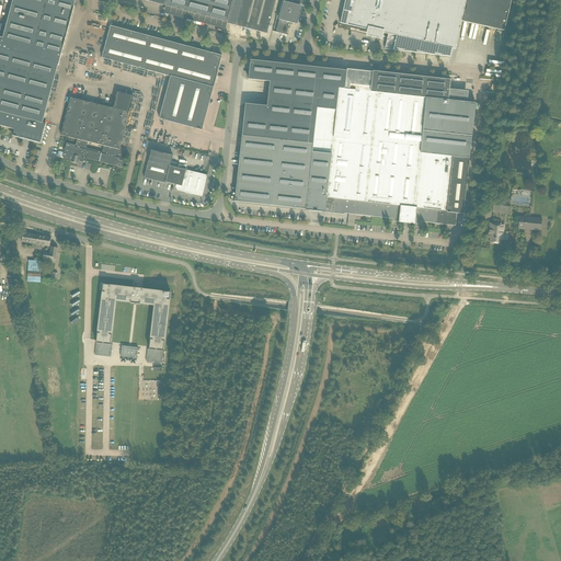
[(12,136),(41,144),(46,124),(43,123),(58,65),(75,6),(73,6),(75,0),(12,0),(2,38),(0,36),(0,125),(14,129),(12,136)]
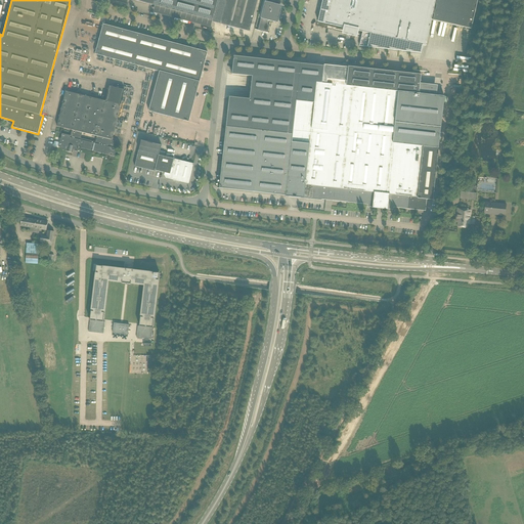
[(132,0),(213,20),(217,0),(132,0)]
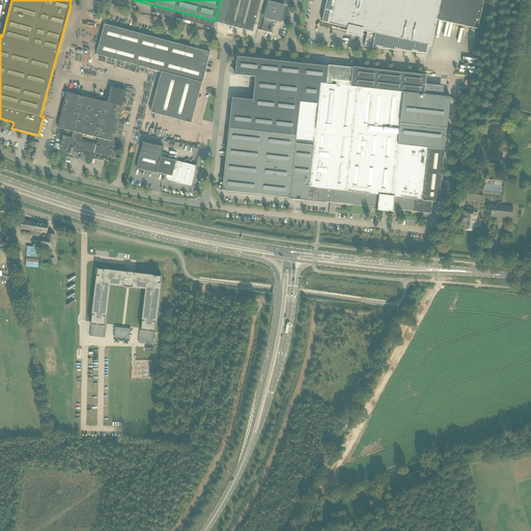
[(228,0),(223,24),(253,32),(260,0),(228,0)]
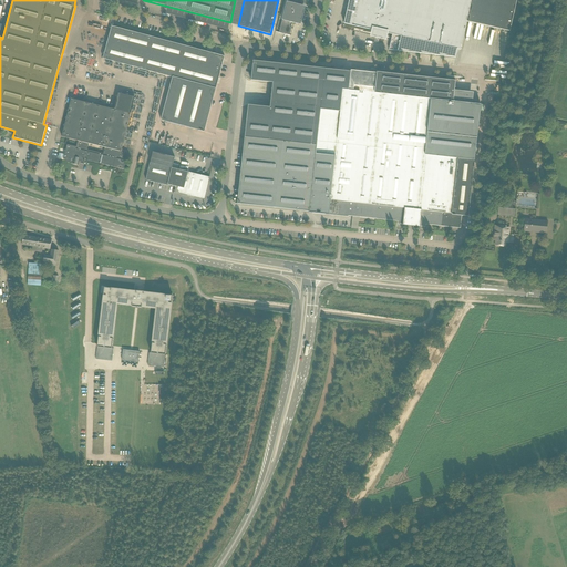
[(279,33),(290,35),(291,28),(289,27),(290,22),(298,24),(300,17),(299,16),(299,14),(302,16),(302,12),(299,12),(300,11),(301,11),(303,0),(287,0),(282,20),(280,28),(279,33)]
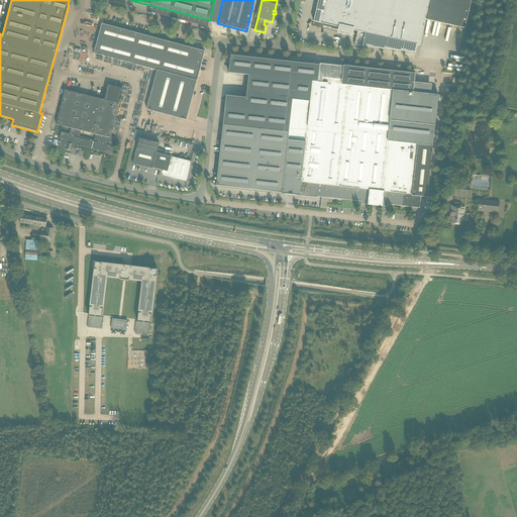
[(464,28),(471,0),(318,0),(313,21),(366,33),(363,46),(367,46),(415,53),(417,44),(419,45),(425,19),(458,27),(457,29),(462,30),(463,28),(464,28)]
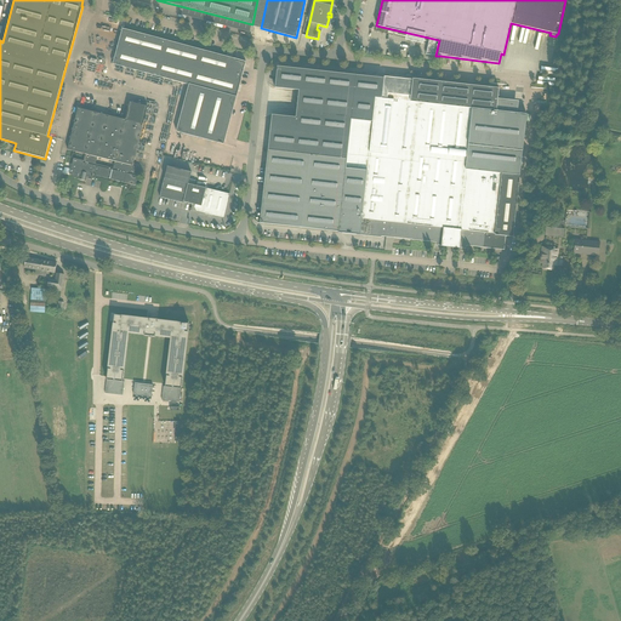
[(245,62),(123,29),(113,64),(188,85),(176,131),(217,143),(223,144),(245,62)]
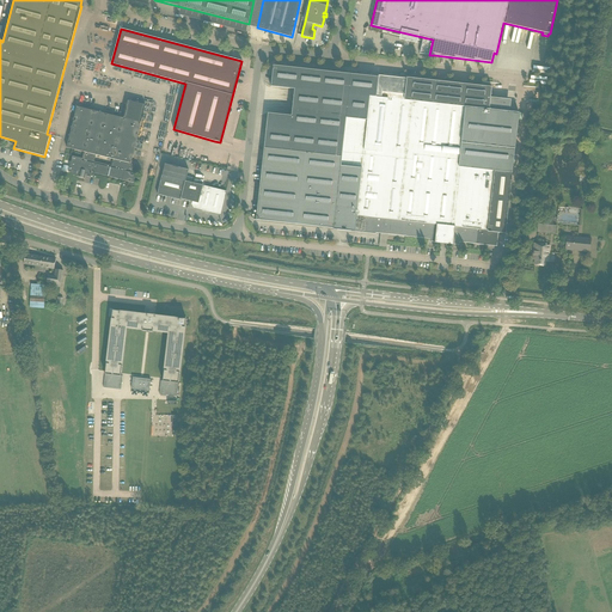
[(540,35),(537,50),(544,51),(548,36),(540,35)]
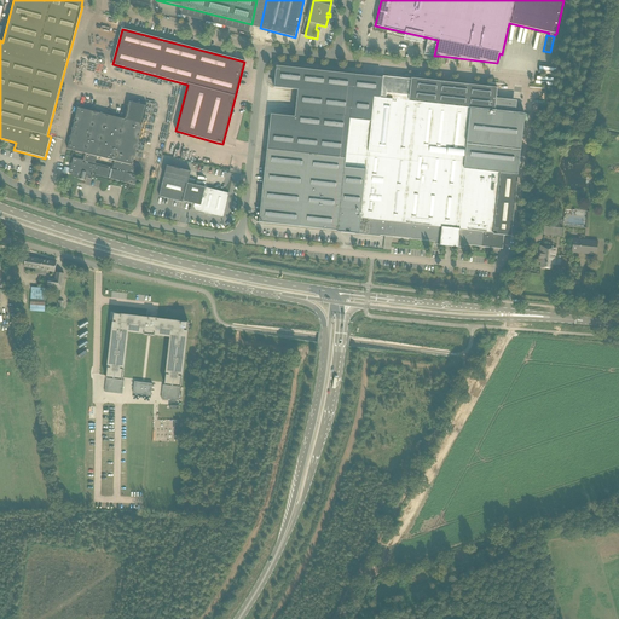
[(271,115),(259,223),(336,231),(336,232),(341,232),(341,231),(354,233),(359,235),(359,232),(380,235),(380,236),(434,242),(433,244),(440,246),(440,242),(458,244),(457,247),(464,248),(464,246),(470,246),(470,244),(482,246),(482,247),(491,248),(491,247),(501,248),(502,236),(512,236),(524,127),(524,125),(526,125),(526,117),(525,117),(525,115),(525,114),(495,111),(497,88),(411,79),(409,96),(387,93),(386,99),(381,98),(382,79),(276,67),(273,88),(298,91),(295,117),(271,115)]
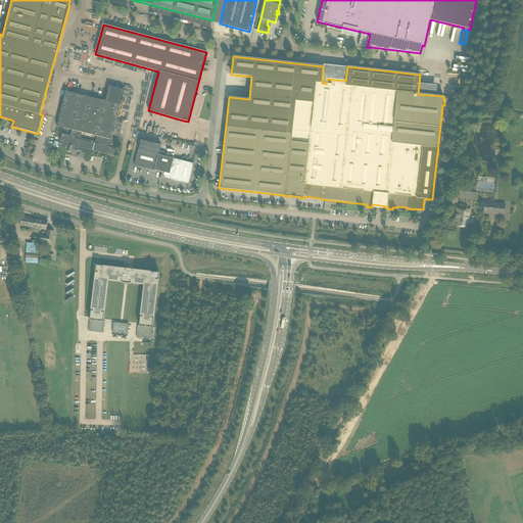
[(70,135),(61,133),(58,147),(66,149),(66,151),(73,152),(74,148),(78,149),(78,147),(113,156),(115,148),(112,147),(114,139),(112,138),(124,89),(108,86),(105,101),(65,91),(56,126),(72,130),(70,135)]
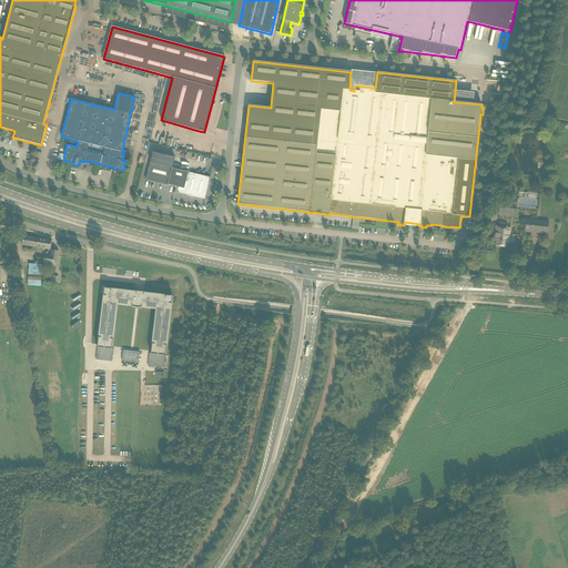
[(148,175),(145,181),(168,185),(168,184),(181,188),(181,189),(181,190),(183,191),(183,194),(204,200),(210,178),(189,172),(172,169),(175,158),(153,152),(150,163),(148,175)]
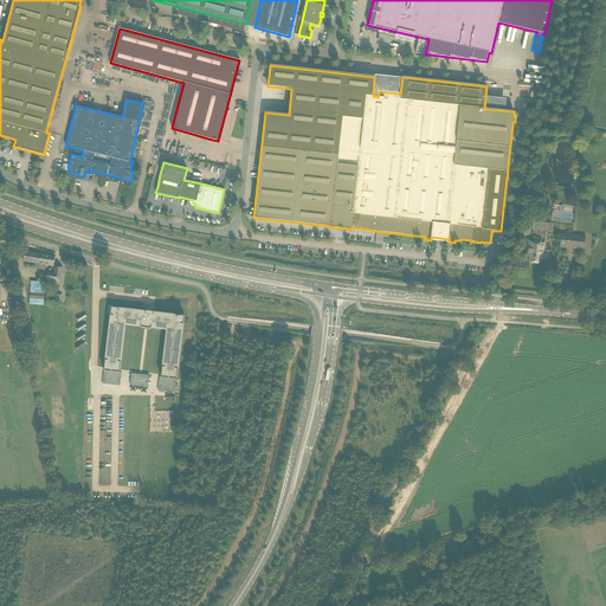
[(532,229),(547,230),(548,216),(534,214),(532,229)]
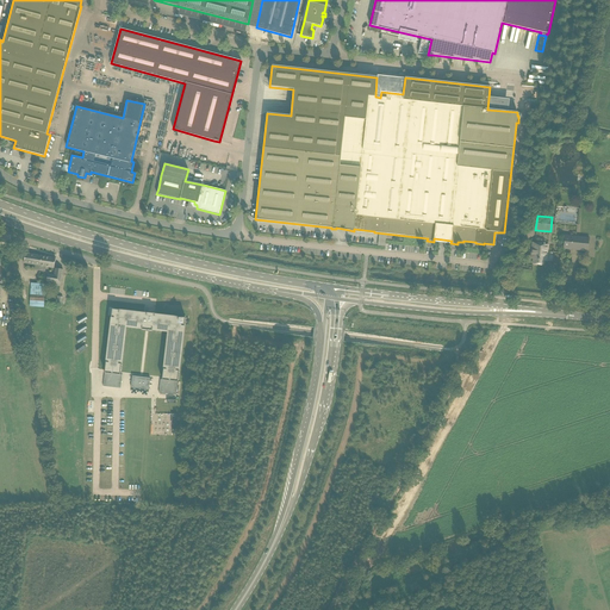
[(564,249),(587,251),(589,238),(565,236),(564,249)]
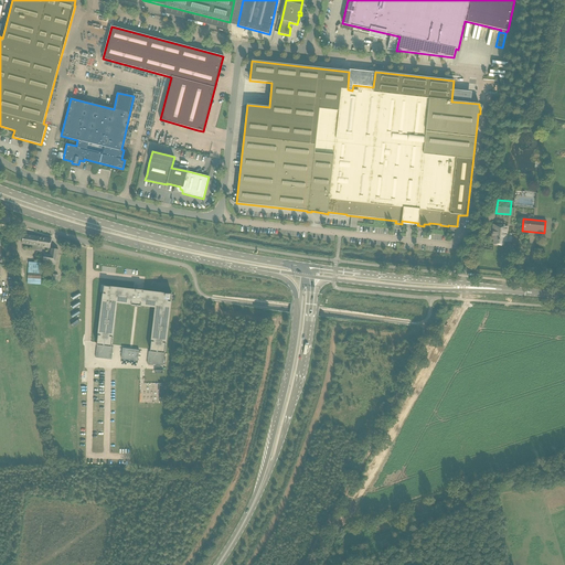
[(494,236),(493,245),(503,246),(504,237),(507,237),(508,226),(493,225),(492,236),(494,236)]
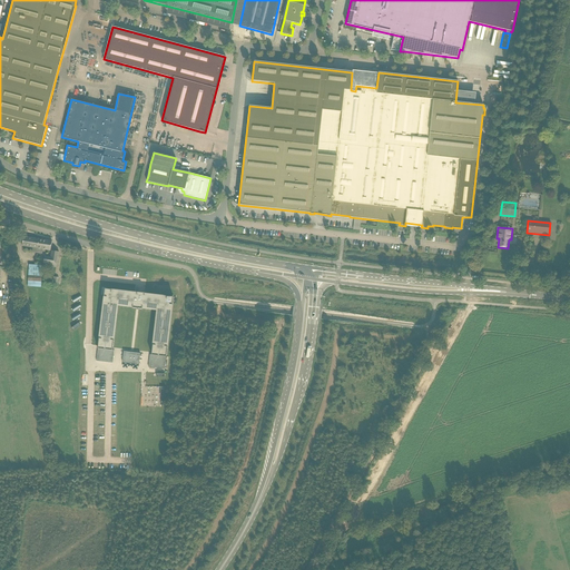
[(32,253),(37,253),(38,248),(38,244),(42,245),(42,241),(23,237),(22,246),(33,248),(32,253)]
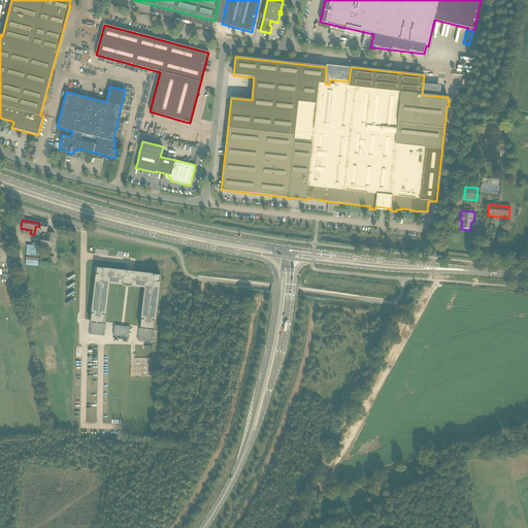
[(35,230),(34,234),(39,235),(40,231),(46,232),(47,224),(39,223),(39,227),(35,226),(35,230)]
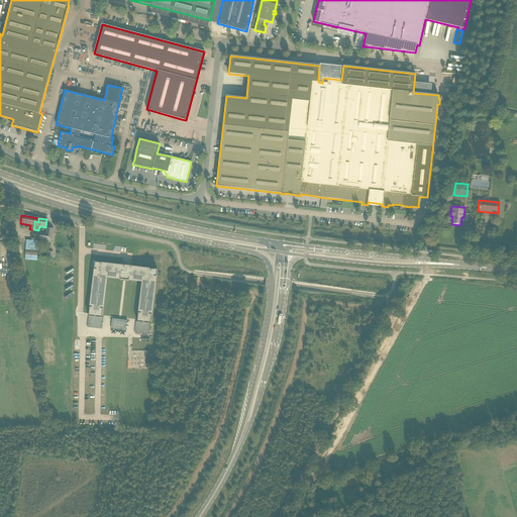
[(39,238),(52,240),(54,228),(47,227),(46,233),(40,232),(39,238)]
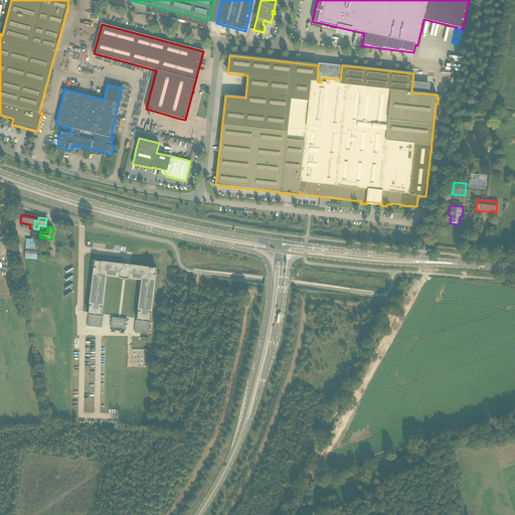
[(26,238),(25,249),(38,249),(38,239),(26,238)]
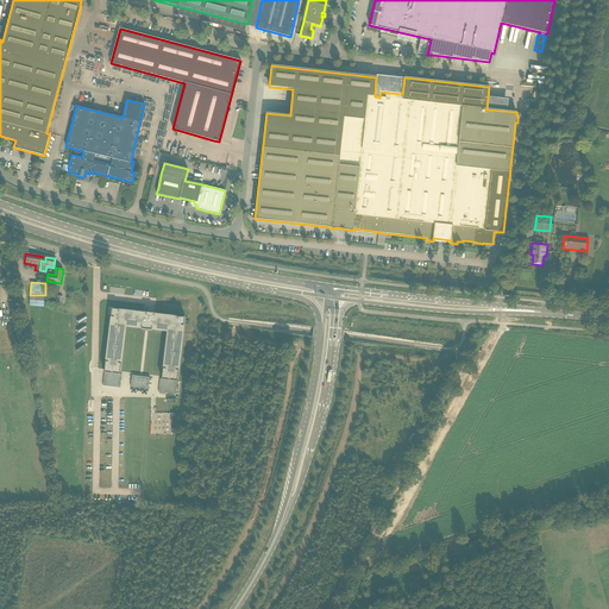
[(146,292),(144,295),(157,303),(159,301),(146,292)]
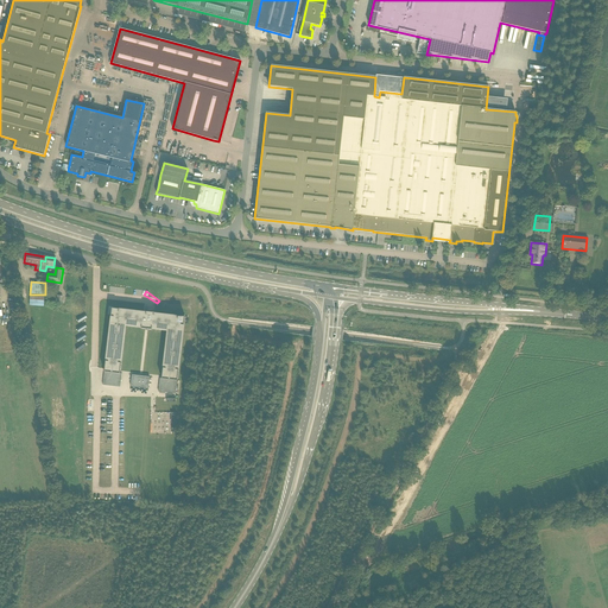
[(105,372),(120,374),(125,327),(141,328),(141,329),(152,330),(152,329),(168,331),(162,379),(177,381),(185,317),(154,314),(154,312),(149,312),(112,309),(105,372)]
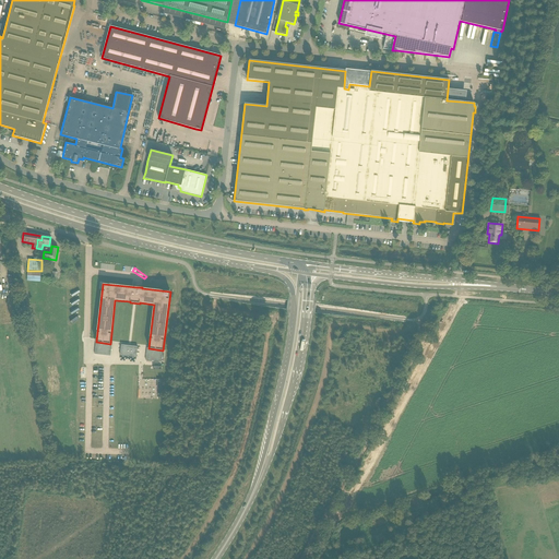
[(19,336),(9,337),(10,345),(20,344),(19,336)]
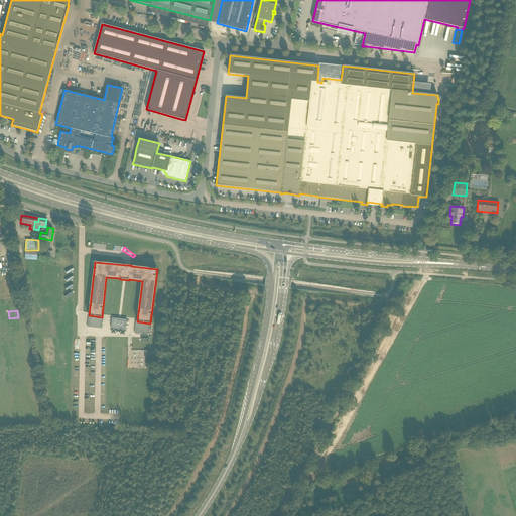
[(18,317),(9,318),(10,326),(19,325),(18,317)]
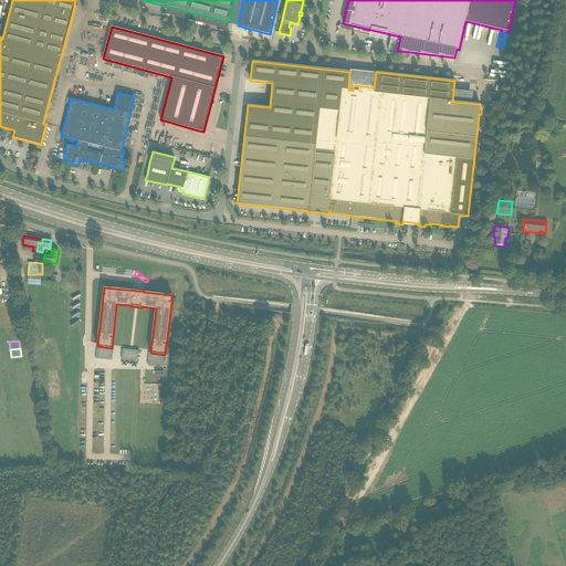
[(123,349),(122,360),(138,362),(139,352),(123,349)]
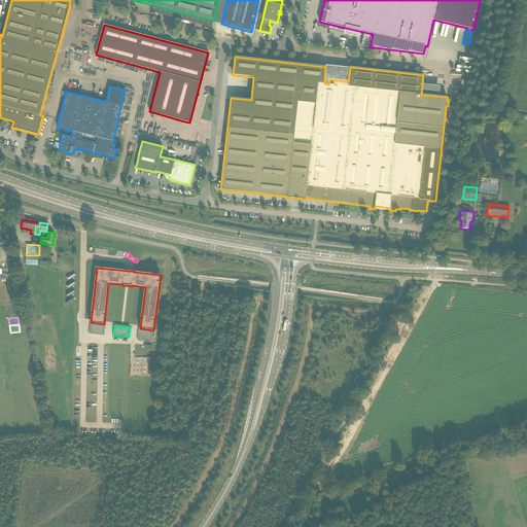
[(20,331),(10,332),(11,340),(21,339),(20,331)]
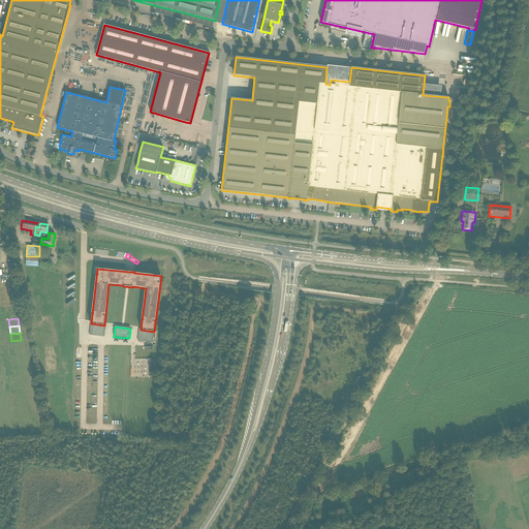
[(21,340),(11,341),(12,348),(22,347),(21,340)]
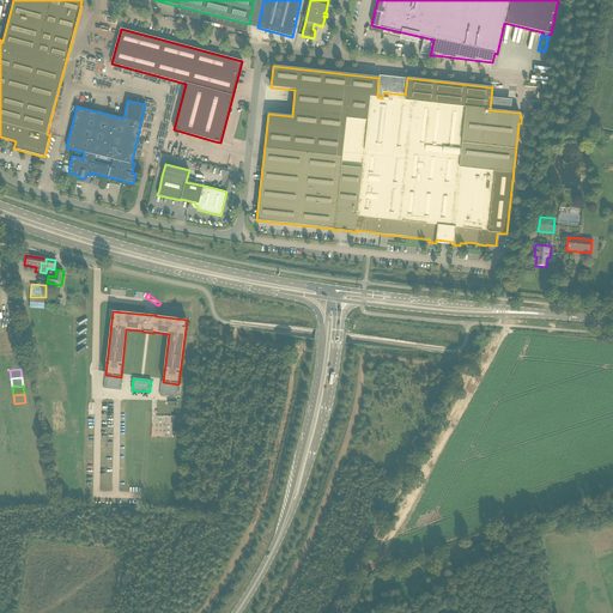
[(20,418),(16,419),(17,426),(20,425),(22,432),(30,431),(28,418),(20,420),(20,418)]
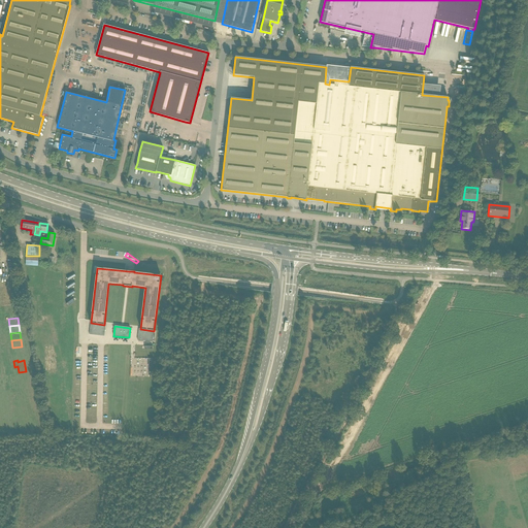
[(10,363),(4,364),(6,374),(11,373),(11,367),(14,367),(13,361),(9,361),(10,363)]
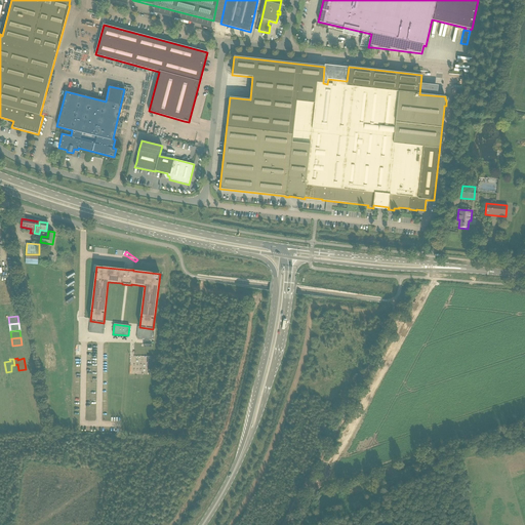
[(34,412),(30,412),(30,417),(31,423),(35,423),(34,417),(41,417),(41,406),(40,406),(40,405),(37,405),(37,406),(34,406),(34,412)]
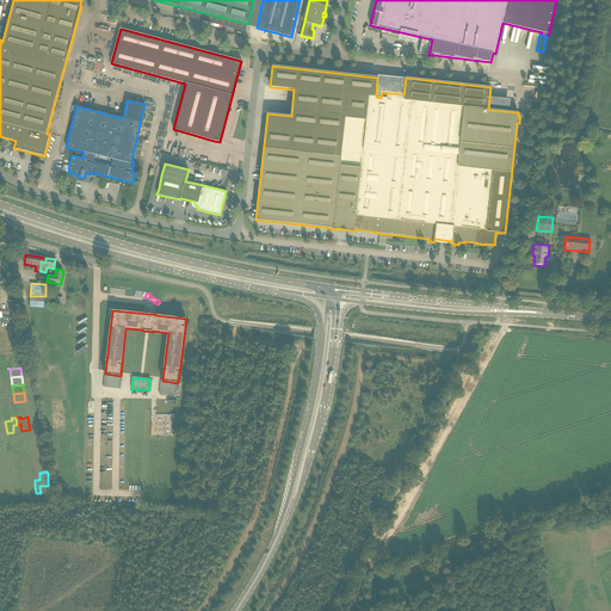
[(5,480),(0,480),(0,493),(4,494),(4,487),(11,487),(11,474),(5,474),(5,480)]
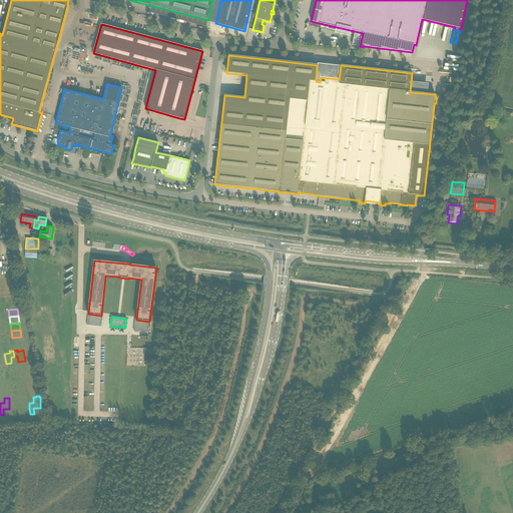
[(14,398),(9,398),(9,409),(15,409),(15,414),(19,414),(19,403),(14,403),(14,398)]
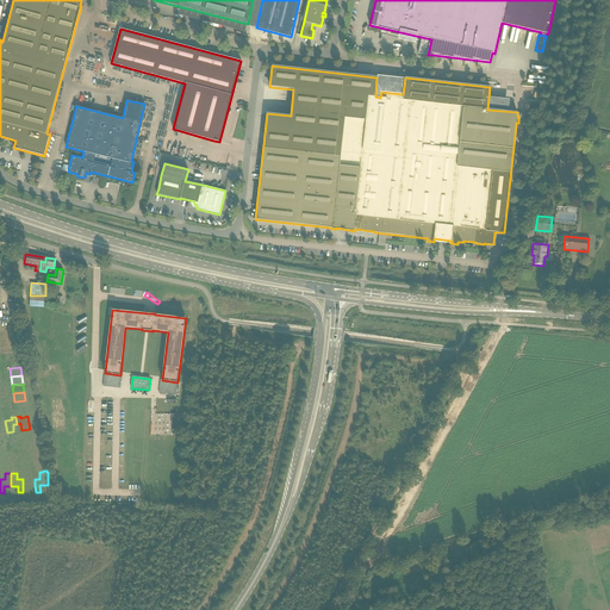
[(26,479),(23,479),(23,492),(29,492),(29,485),(35,485),(35,479),(35,473),(26,473),(26,479)]
